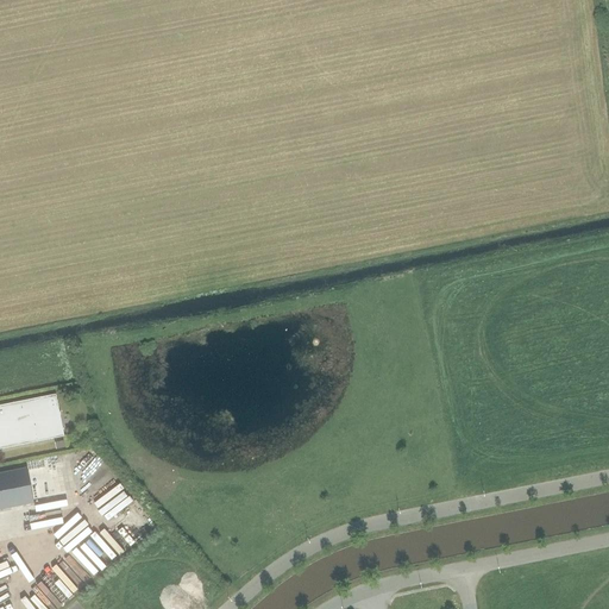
[(0,403),(31,397),(30,391),(0,397),(0,403)]
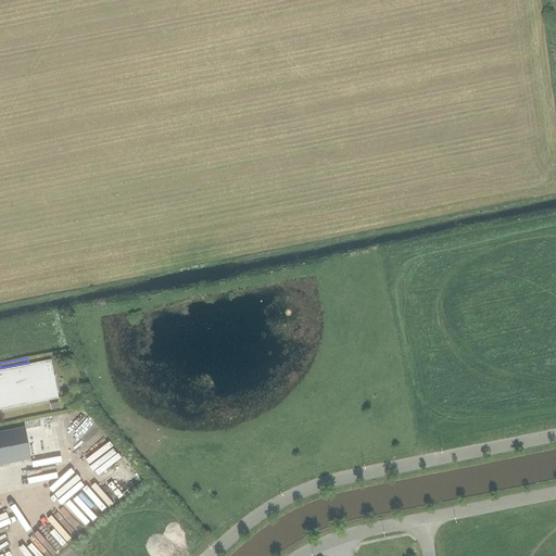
[(51,361),(0,370),(0,411),(59,399),(51,361)]
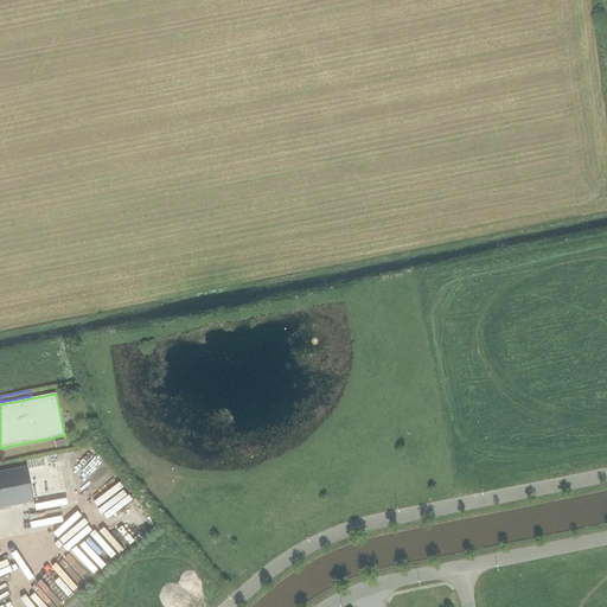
[(55,440),(57,447),(66,446),(64,438),(55,440)]
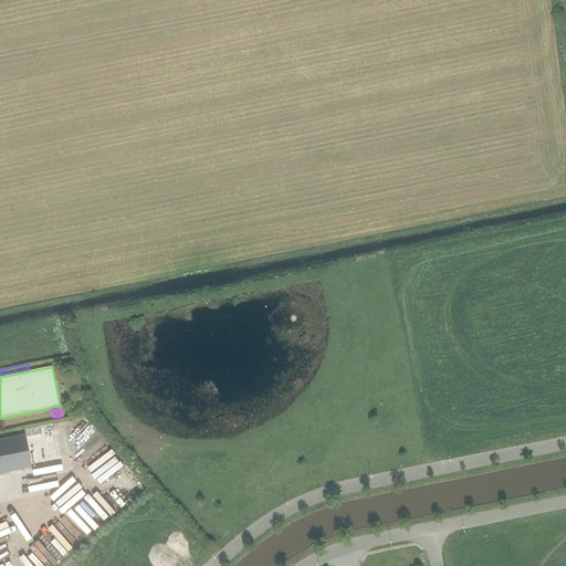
[(0,440),(0,474),(32,468),(25,436),(0,440)]
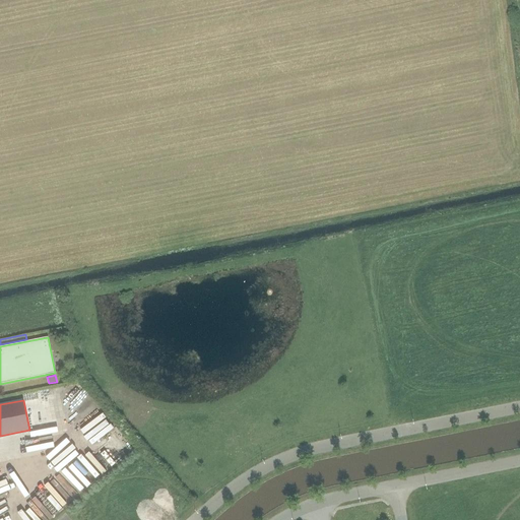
[(71,415),(80,406),(76,403),(67,411),(71,415)]
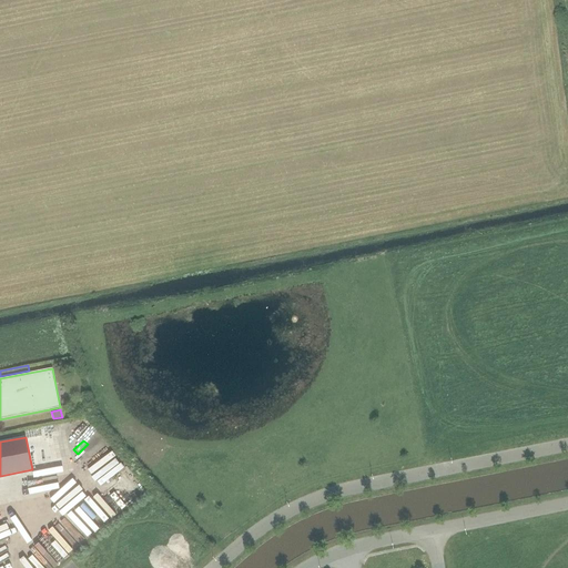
[(78,473),(101,455),(98,450),(74,468),(78,473)]
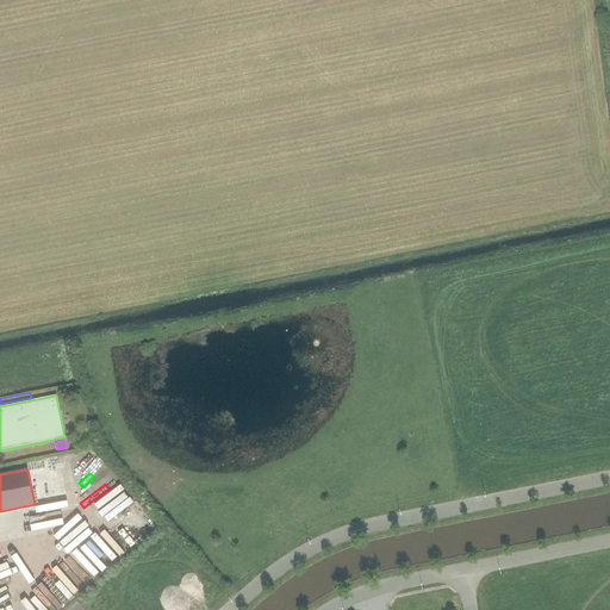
[(95,528),(113,517),(106,508),(120,499),(118,496),(93,510),(99,520),(92,524),(95,528)]
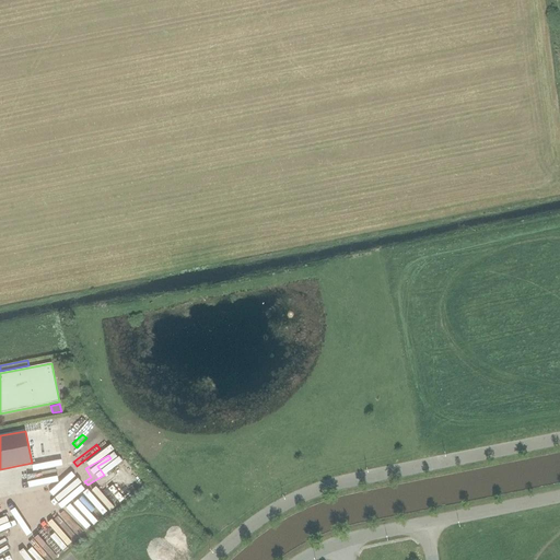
[(101,479),(96,482),(117,504),(120,500),(101,479)]
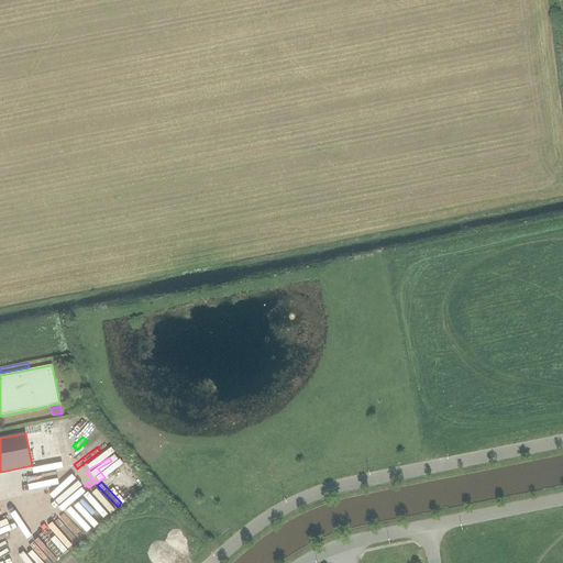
[(107,518),(110,514),(90,493),(84,499),(88,504),(90,501),(107,518)]
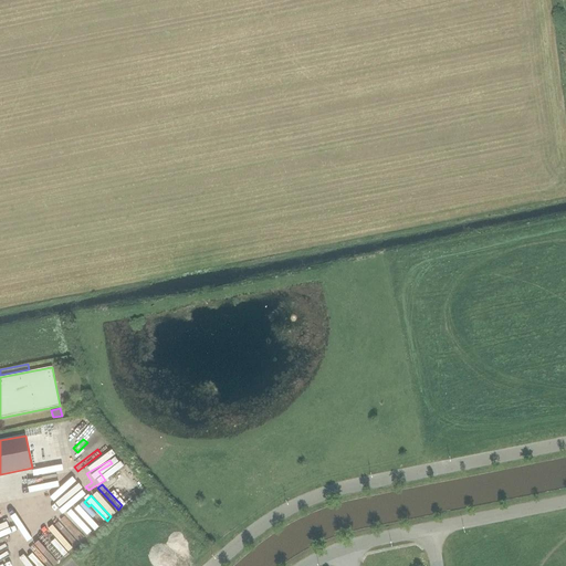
[(69,501),(45,521),(50,525),(73,505),(69,501)]
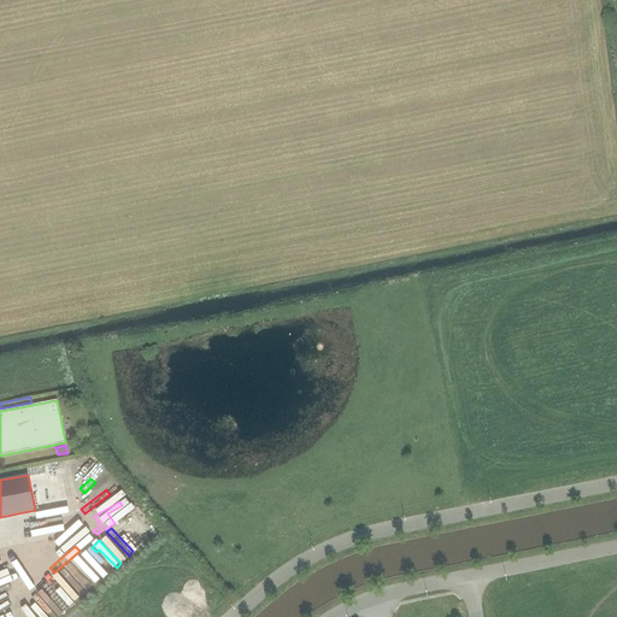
[(37,593),(42,600),(46,598),(62,616),(78,604),(57,577),(37,593)]
